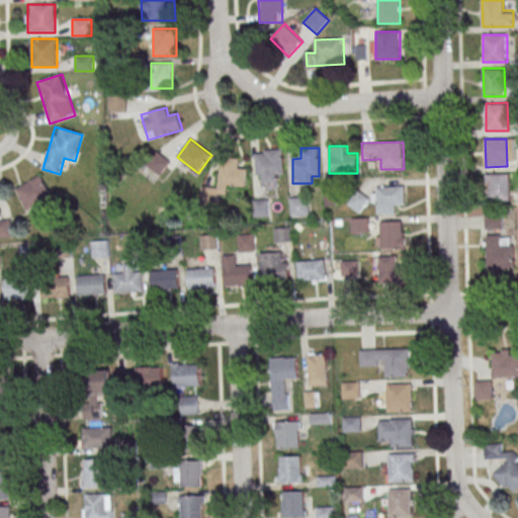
[(256,150),(256,182),(283,182),(283,150),(256,150)]
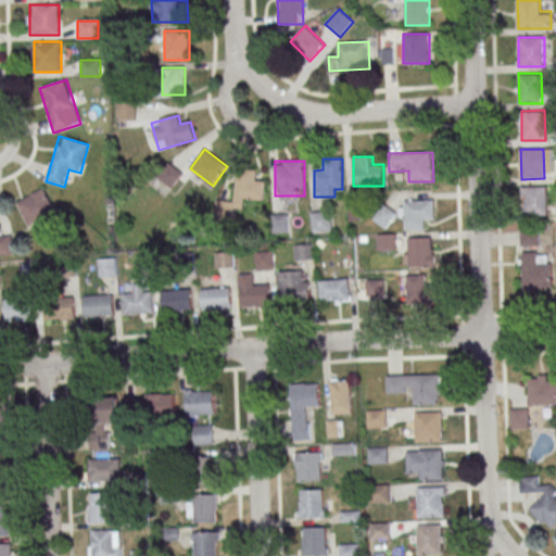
[(182,175),(171,165),(161,178),(173,188),(182,175)]
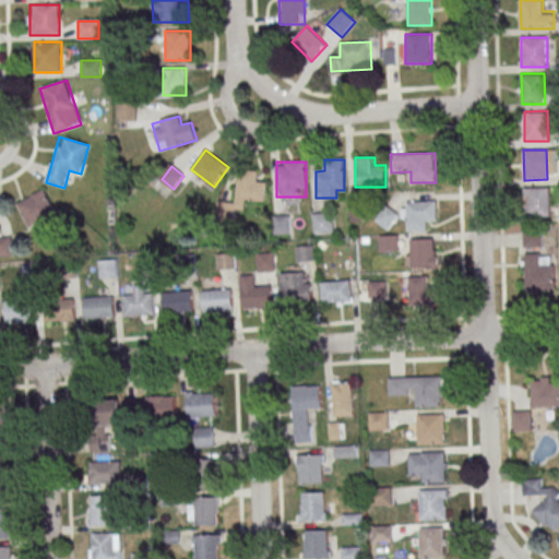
[(266,202),(266,182),(258,181),(258,171),(238,170),(237,209),(246,209),(246,201),(266,202)]
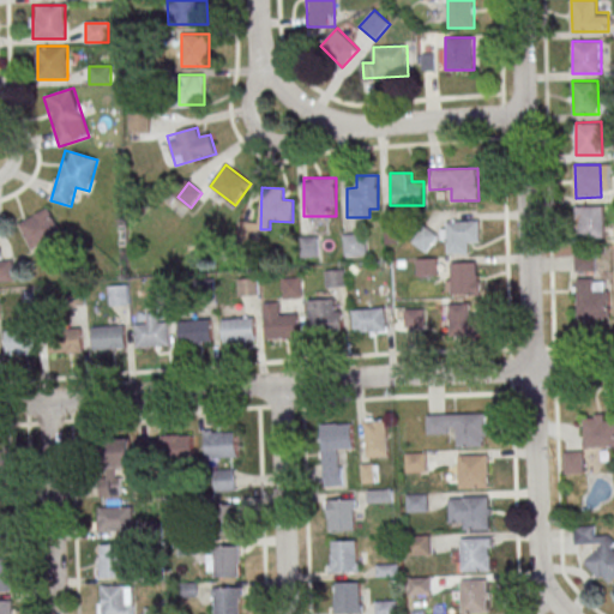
[(603,205),(605,239),(579,239),(578,205),(603,205)]
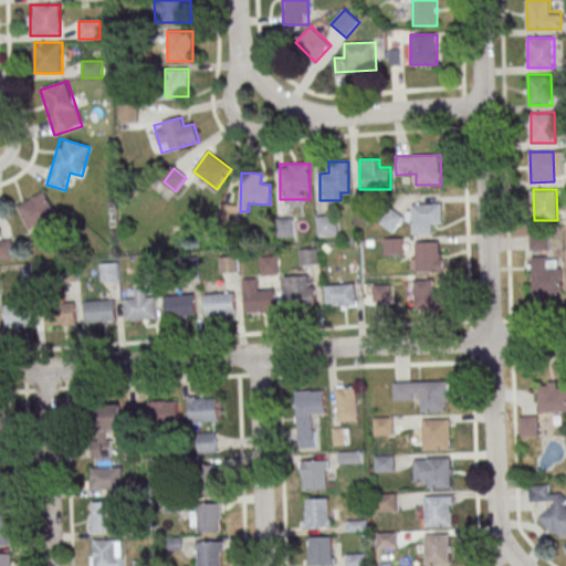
[(30,230),(58,217),(45,192),(18,206),(30,230)]
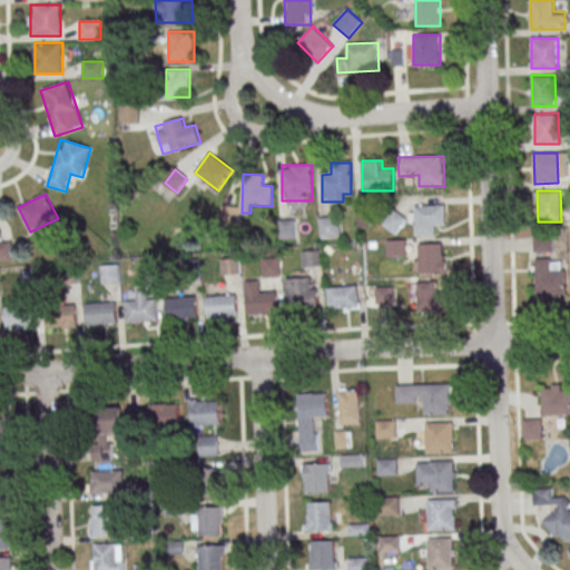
[(411,206),(411,235),(434,235),(434,224),(445,224),(445,206),(411,206)]
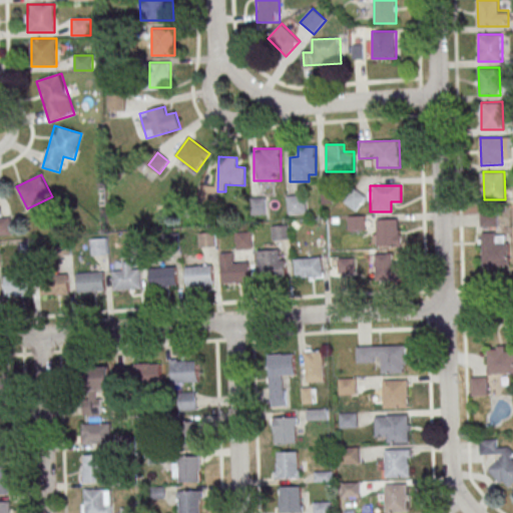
[(344,203),(357,211),(366,196),(354,188),(344,203)]
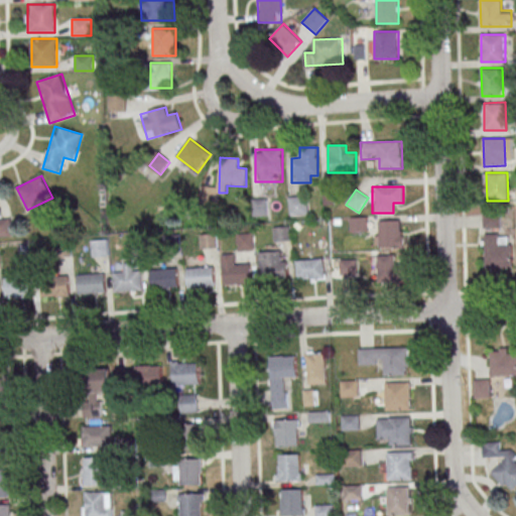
[(289,216),(307,216),(307,197),(289,197),(289,216)]
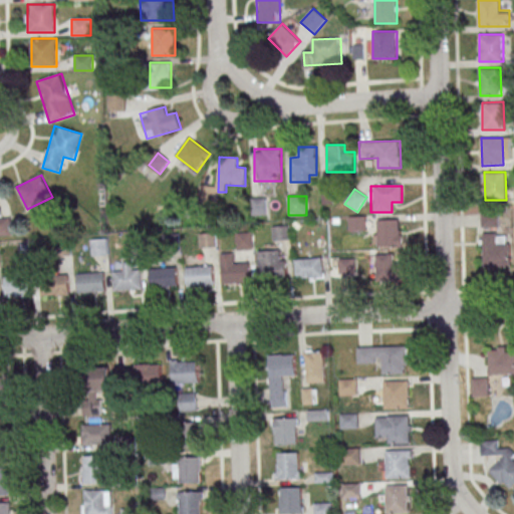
[(266,216),(266,198),(253,198),(253,216),(266,216)]
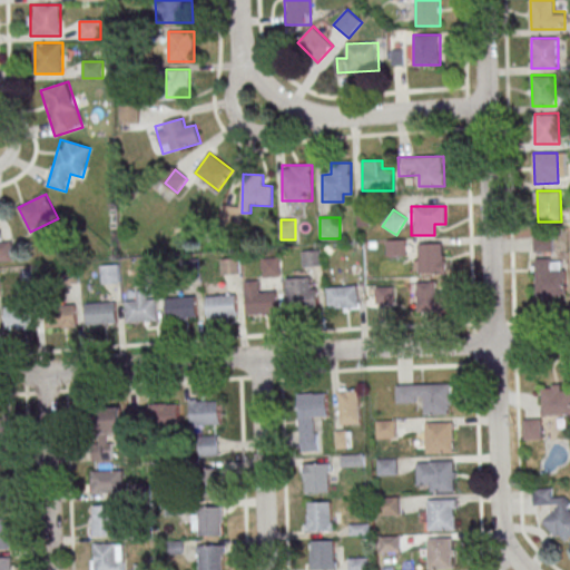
[(534,252),(552,252),(552,236),(534,236),(534,252)]
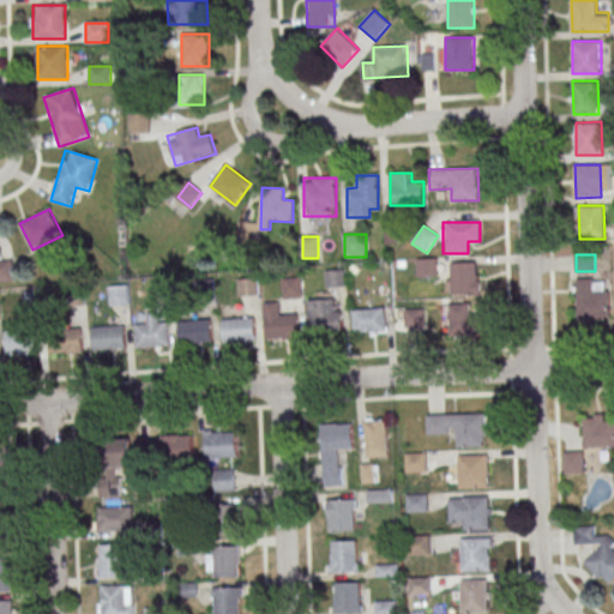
[(0,281),(13,282),(13,260),(0,259),(0,281)]
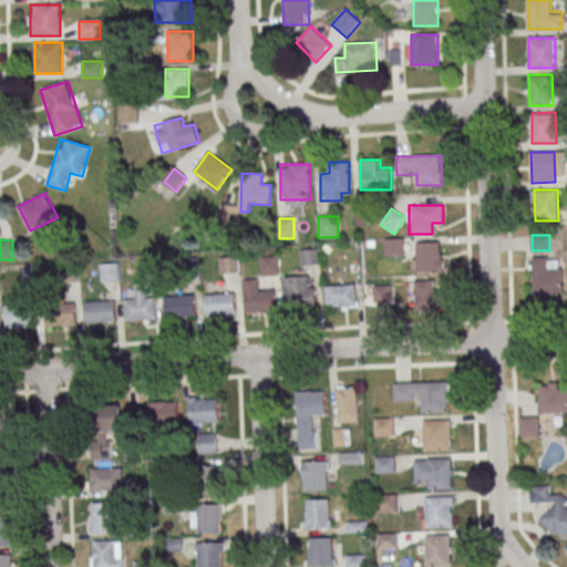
[(404,239),(385,239),(385,255),(404,255),(404,239)]
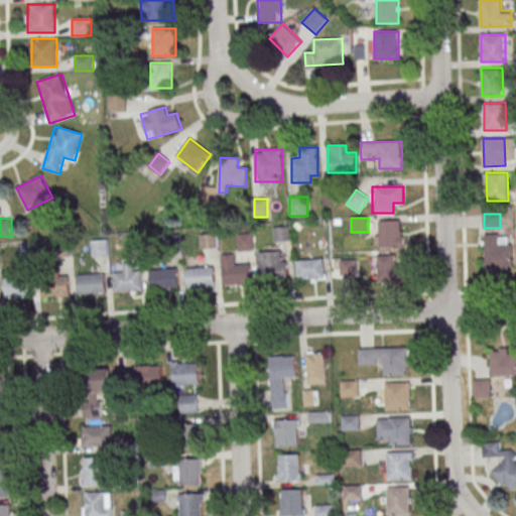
[(403,248),(403,221),(374,221),(374,248),(403,248)]
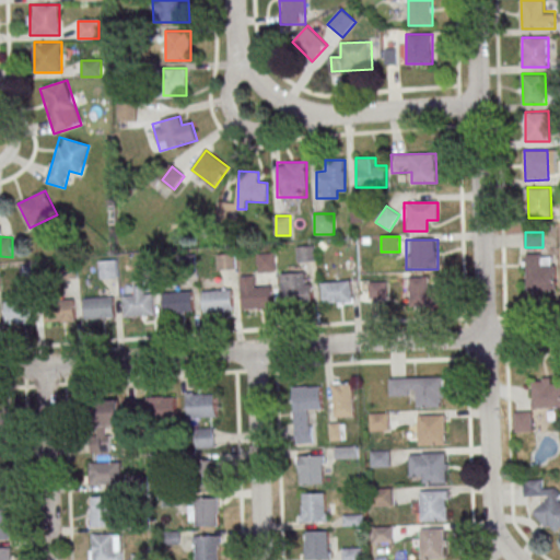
[(298,263),(315,263),(314,246),(296,247),(298,263)]
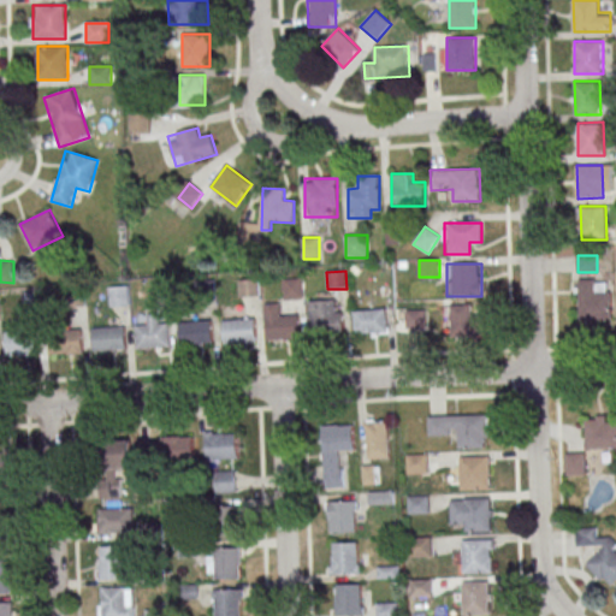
[(284,300),(303,300),(303,279),(284,279),(284,300)]
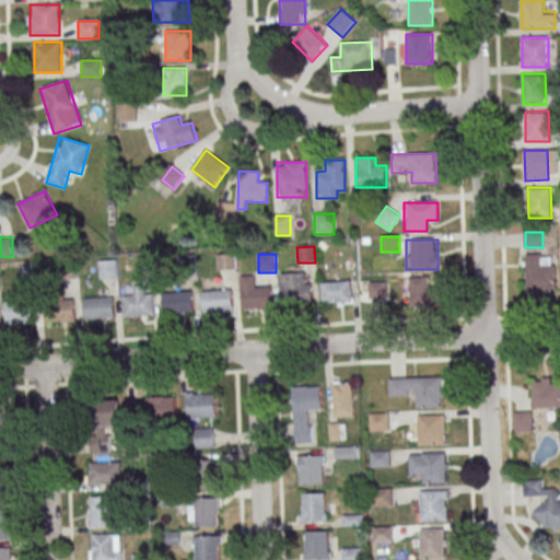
[(526,254),(541,254),(541,265),(556,265),(556,289),(526,289),(526,254)]
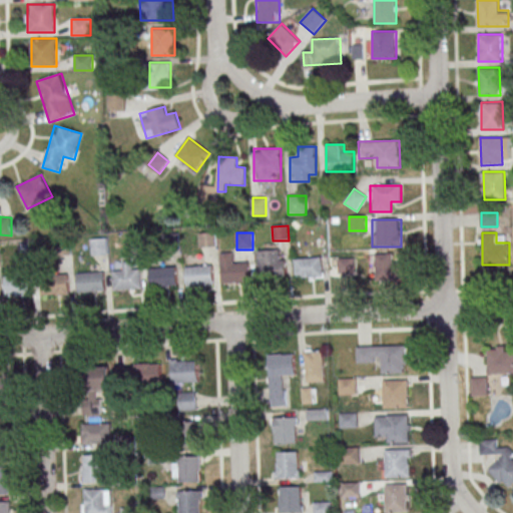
[(200,233),(200,246),(214,246),(214,233),(200,233)]
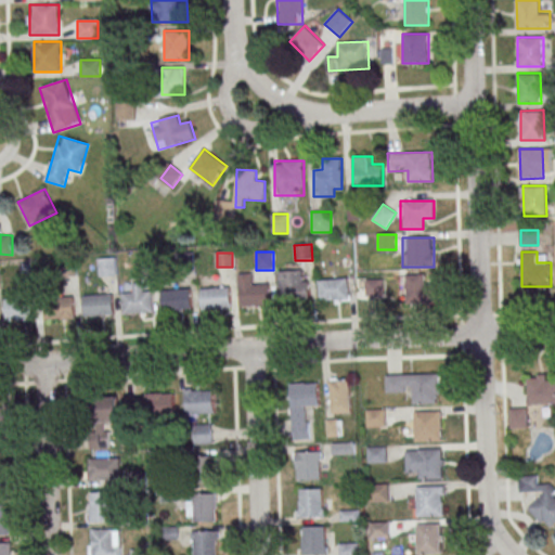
[(99,258),(99,275),(116,275),(116,258),(99,258)]
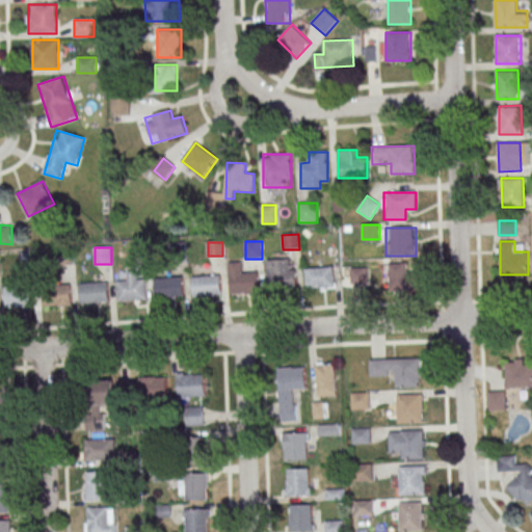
[(408,271),(408,263),(386,263),(386,290),(419,290),(419,271),(408,271)]
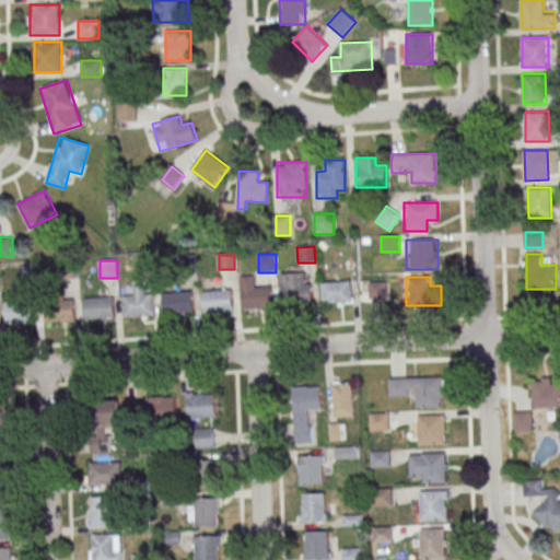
[(321,282),(350,280),(352,302),(323,304),(321,282)]
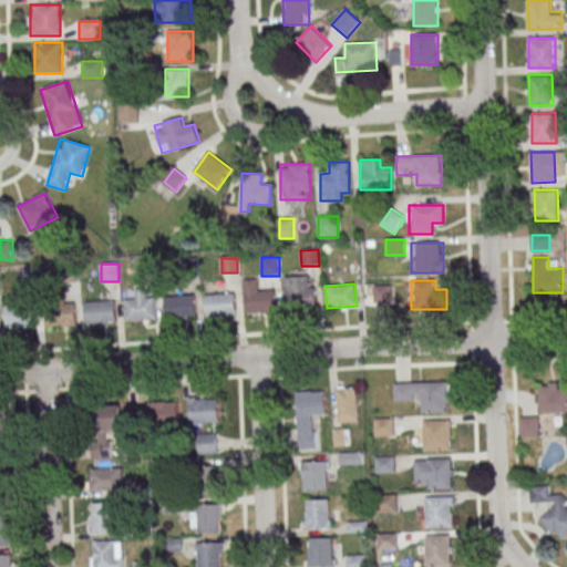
[(374,285),(374,303),(394,305),(394,286),(374,285)]
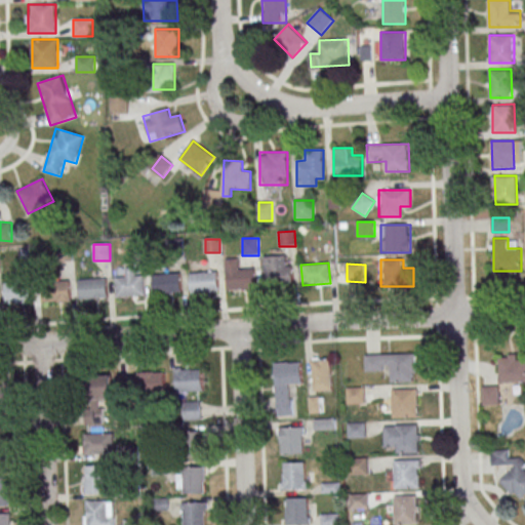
[(265,267),(292,266),(293,286),(266,288),(265,267)]
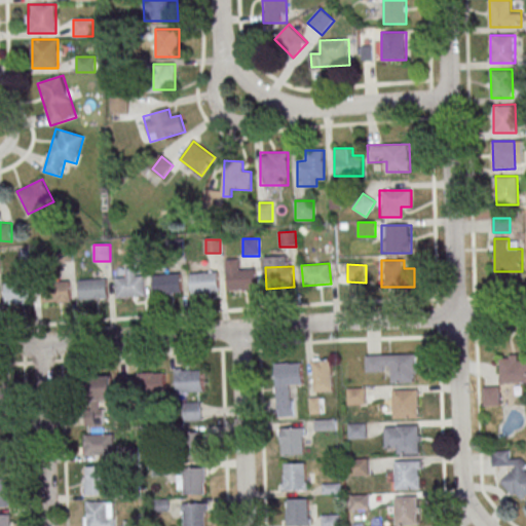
[(227,270),(255,269),(256,290),(229,292),(227,270)]
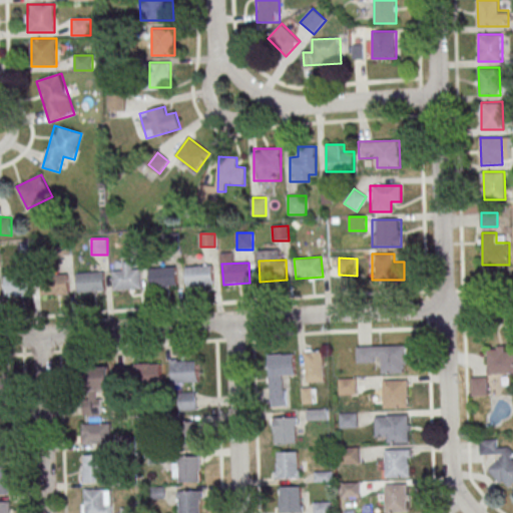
[(186,267),(213,265),(215,285),(188,287),(186,267)]
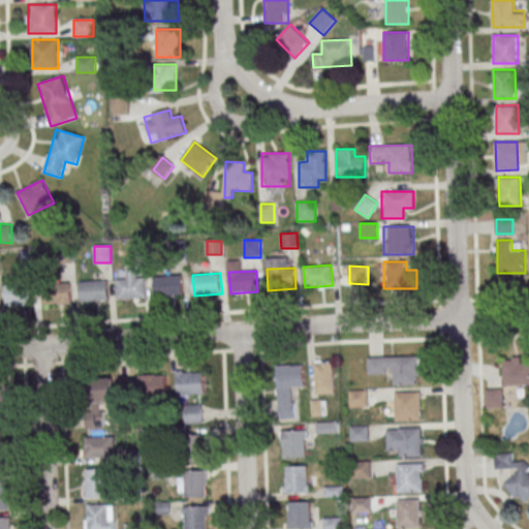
[(154,277),(182,275),(183,296),(155,298),(154,277)]
